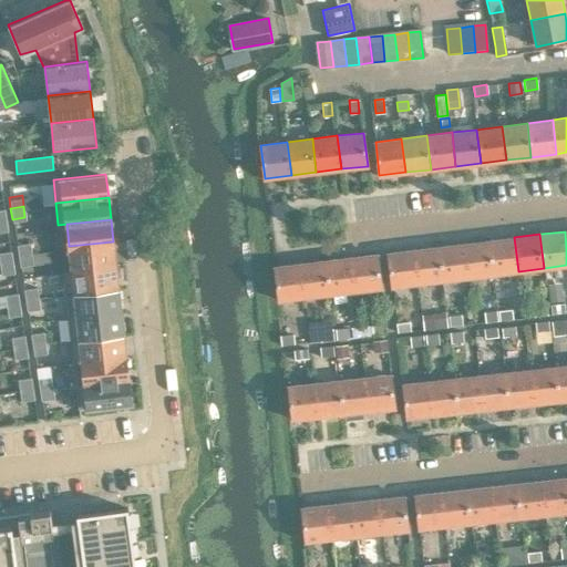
[(490,240),(493,274),(518,271),(514,237),(490,240)]
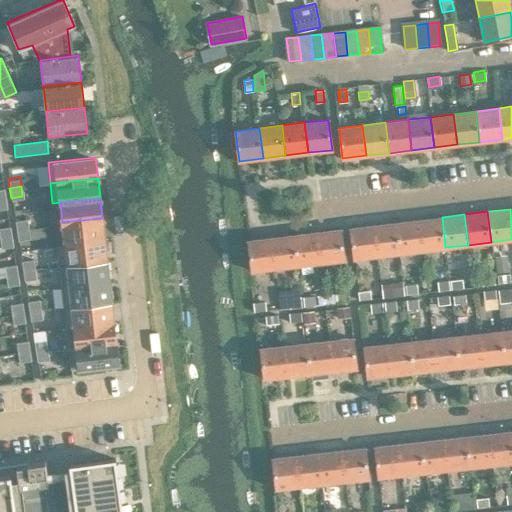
[(26,226),(25,217),(13,218),(15,228),(26,226)]
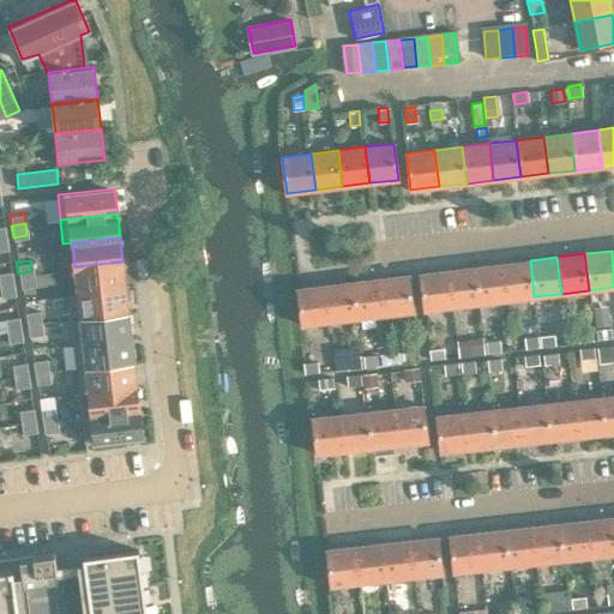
[(503,264),(506,300),(534,296),(530,260),(503,264)]
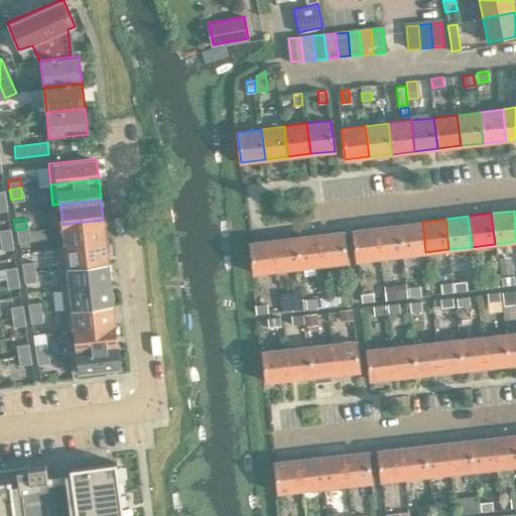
[(103,220),(62,224),(65,244),(105,240),(103,220)]
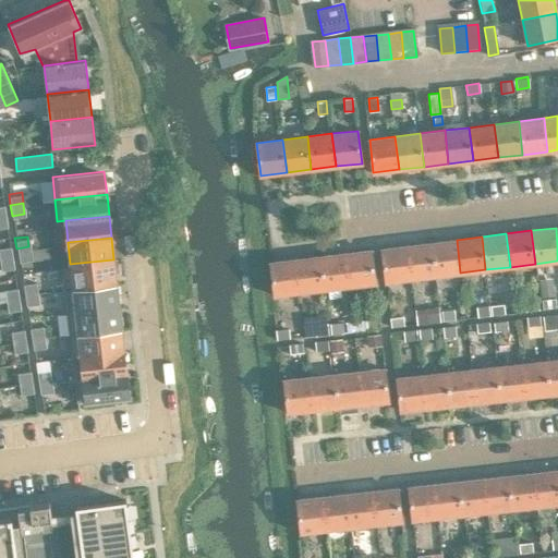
[(432,242),(436,276),(460,273),(457,240),(432,242)]
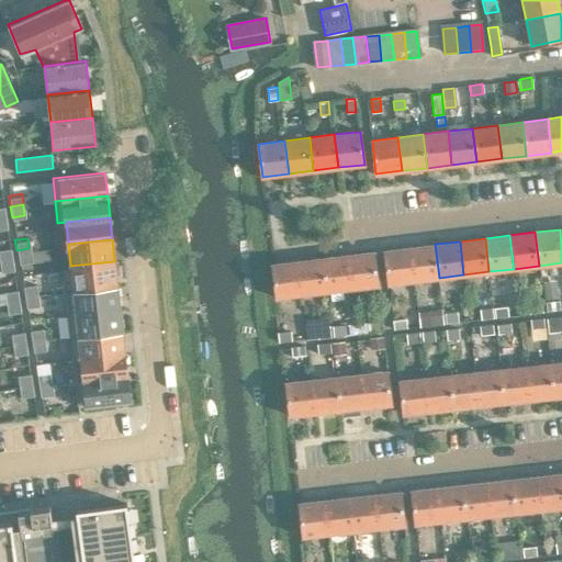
[(409,247),(414,280),(439,278),(435,244),(409,247)]
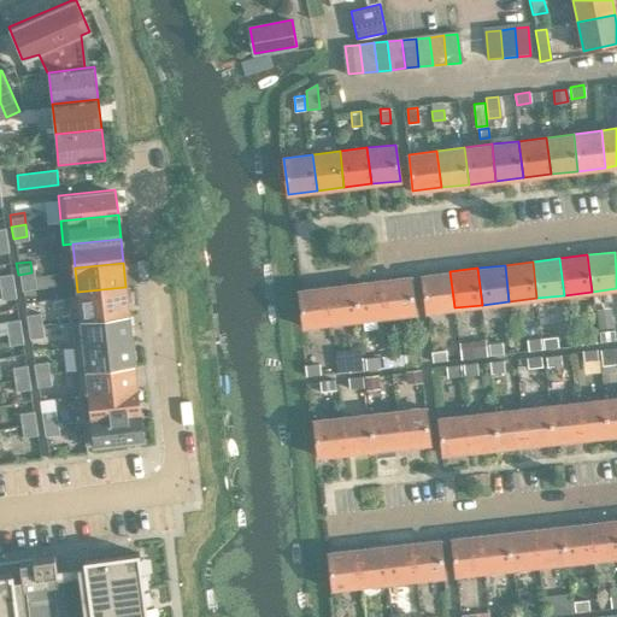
[(454,307),(450,271),(422,275),(425,311),(454,307)]
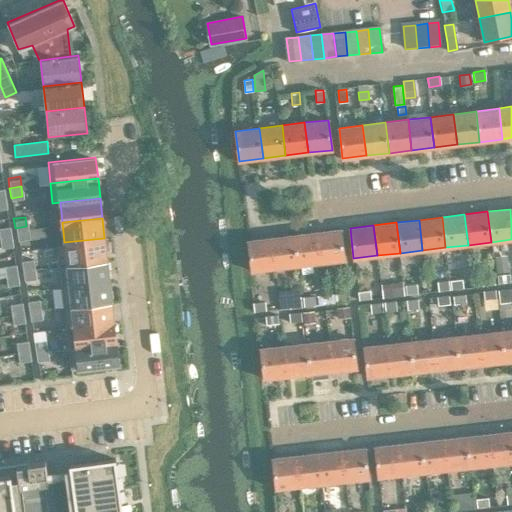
[(0,237),(9,236),(8,226),(0,227),(0,237)]
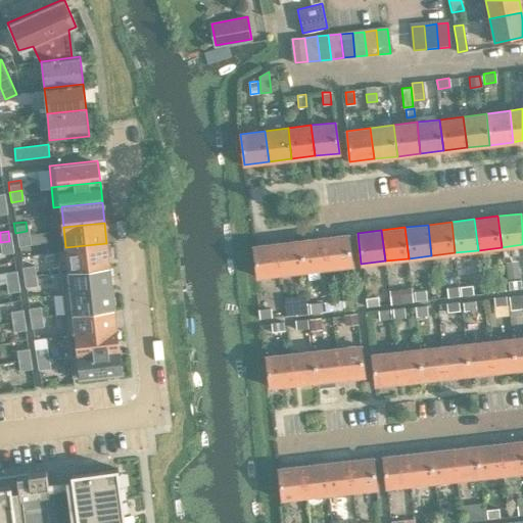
[(29,241),(27,231),(15,233),(16,243),(29,241)]
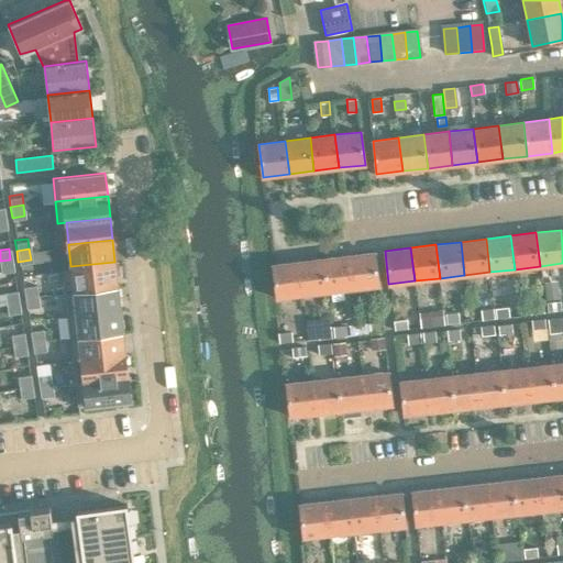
[(348,255),(352,288),(377,285),(373,253),(348,255)]
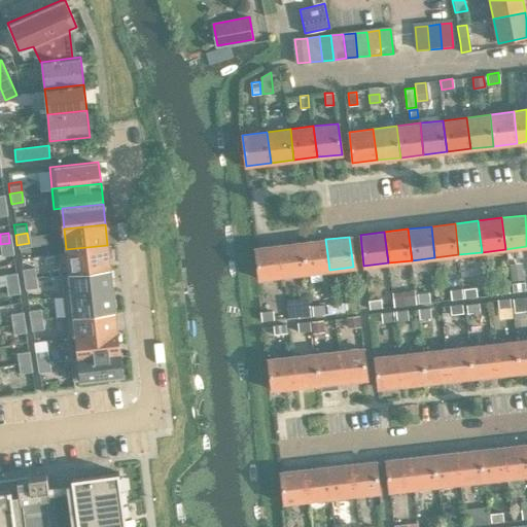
[(306,273),(329,270),(325,239),(303,242),(306,273)]
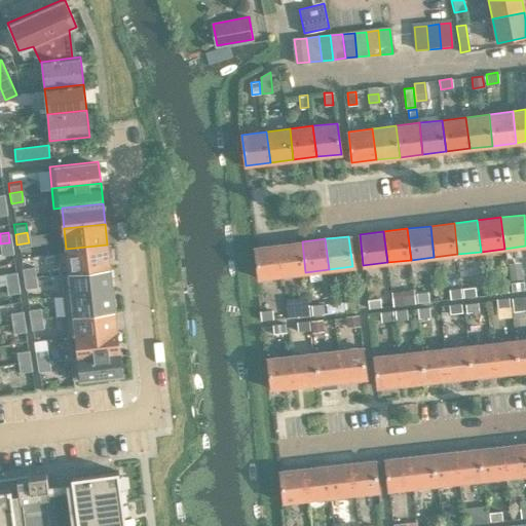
[(278,245),(283,274),(305,272),(302,241),(278,245)]
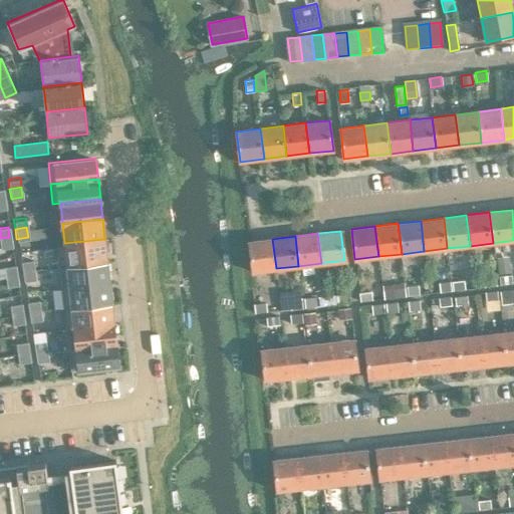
[(0,248),(11,247),(9,237),(0,238),(0,248)]
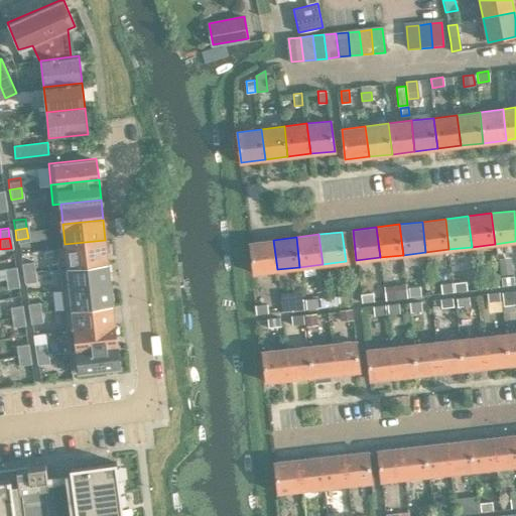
[(65,244),(57,245),(59,265),(107,260),(105,240),(65,244)]
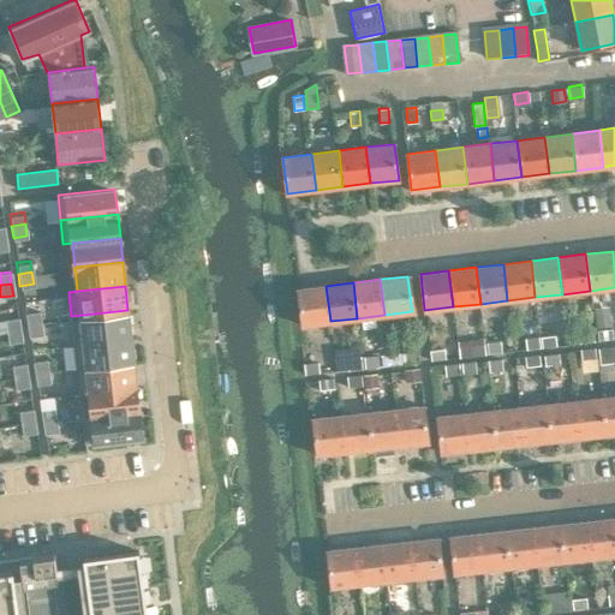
[(303,324),(330,321),(326,286),(298,288),(303,324)]
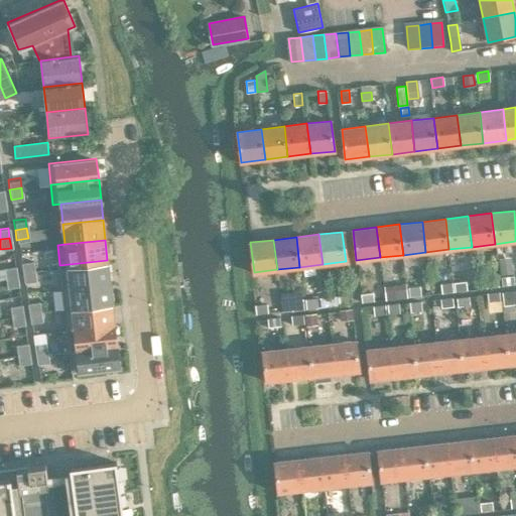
[(32,268),(30,258),(19,260),(20,270),(32,268)]
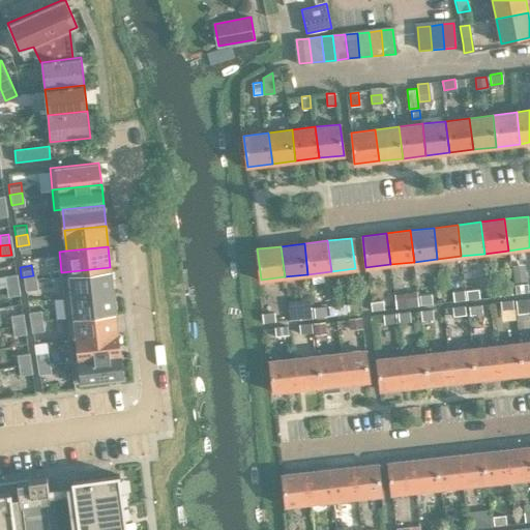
[(524,266),(511,267),(513,283),(526,281),(524,266)]
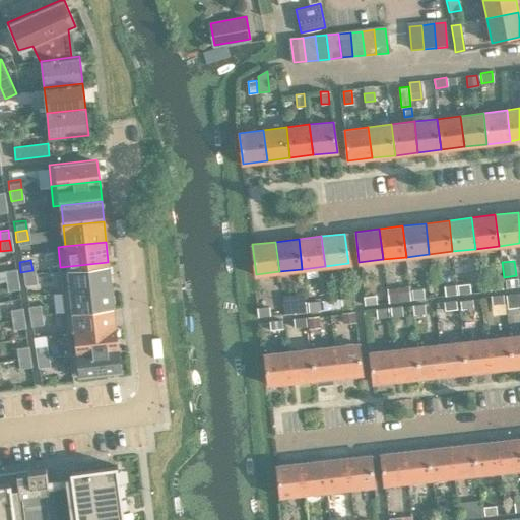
[(108,262),(60,267),(62,287),(110,282),(108,262)]
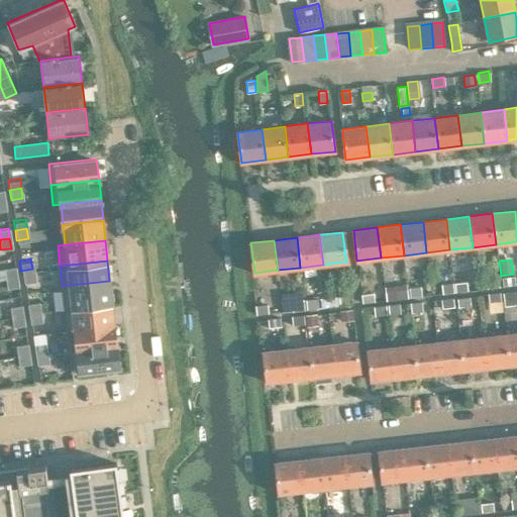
[(15,277),(13,267),(1,269),(3,279),(15,277)]
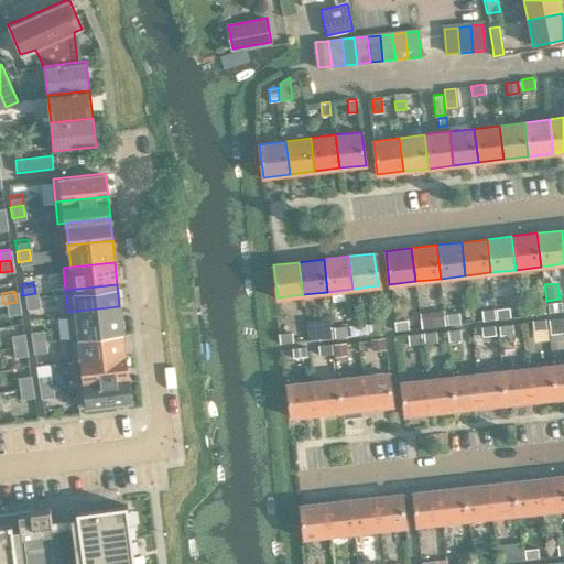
[(36,304),(35,293),(22,295),(23,306),(36,304)]
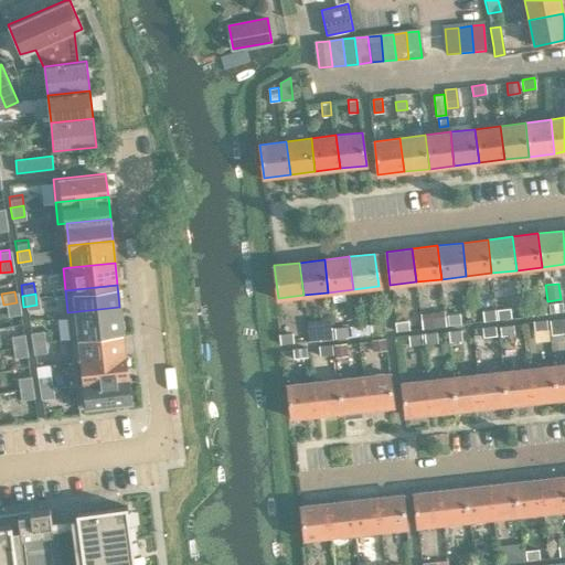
[(18,313),(17,302),(3,305),(4,316),(18,313)]
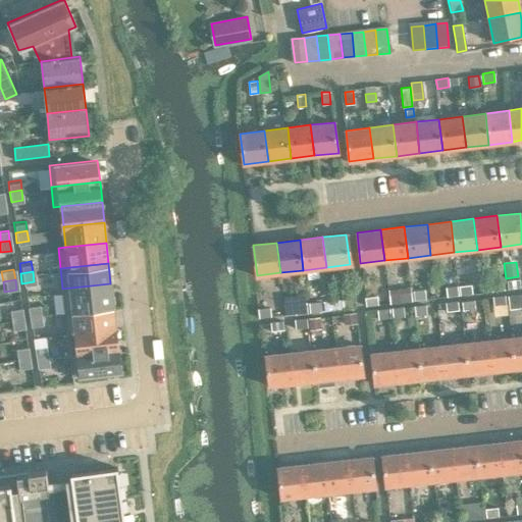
[(508,290),(520,289),(519,279),(507,280),(508,290)]
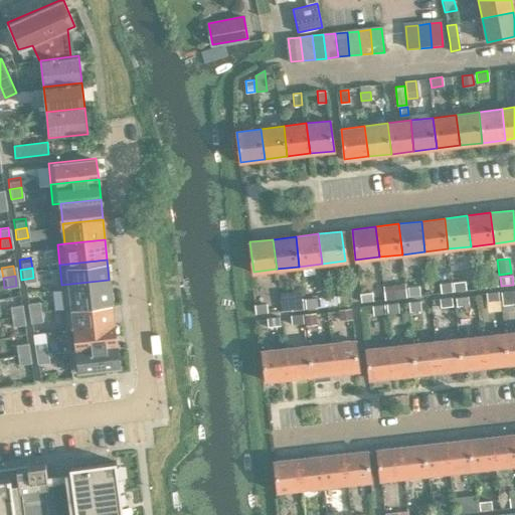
[(489,288),(497,287),(496,278),(484,279),(485,288),(489,288)]
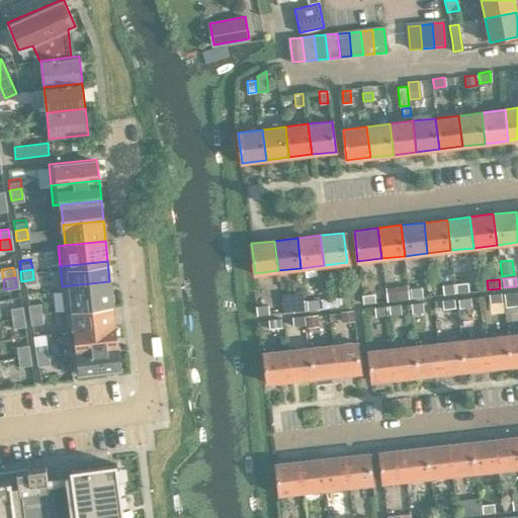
[(109,281),(62,286),(64,307),(111,301),(109,281)]
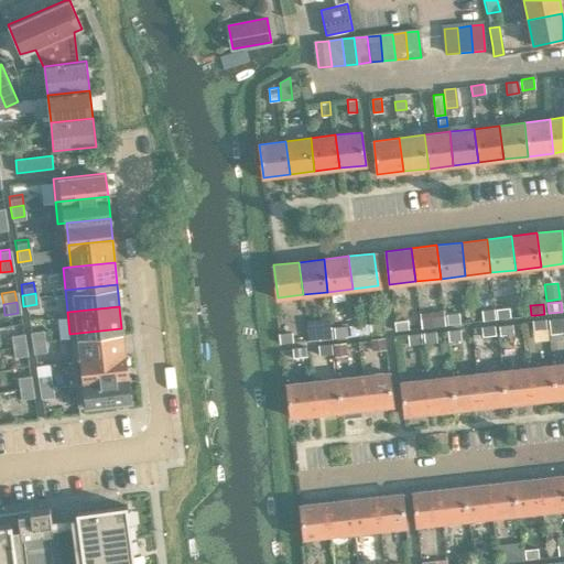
[(496,310),(497,320),(510,317),(509,307),(496,310)]
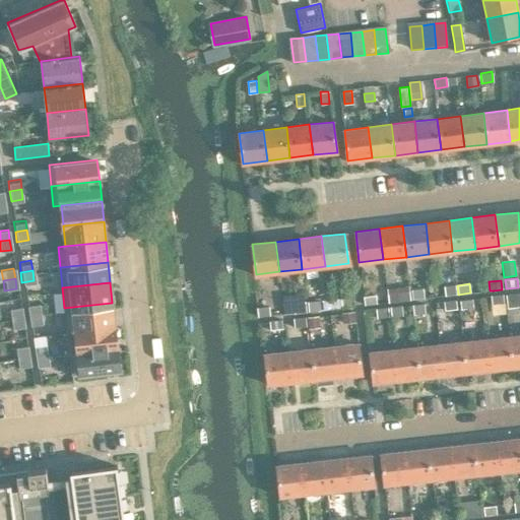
[(454,295),(456,295),(455,285),(444,286),(445,296),(454,295)]
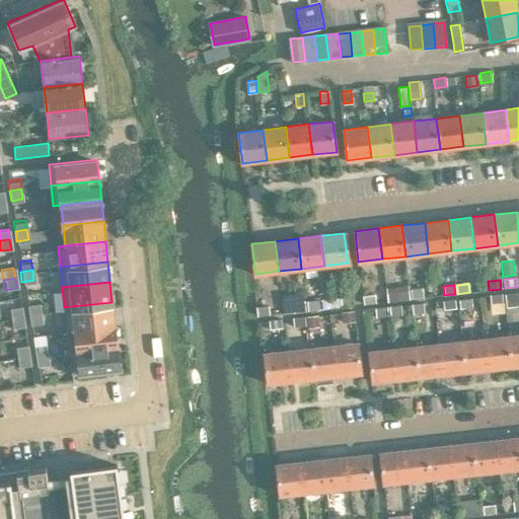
[(411,290),(412,299),(422,298),(421,289),(411,290)]
